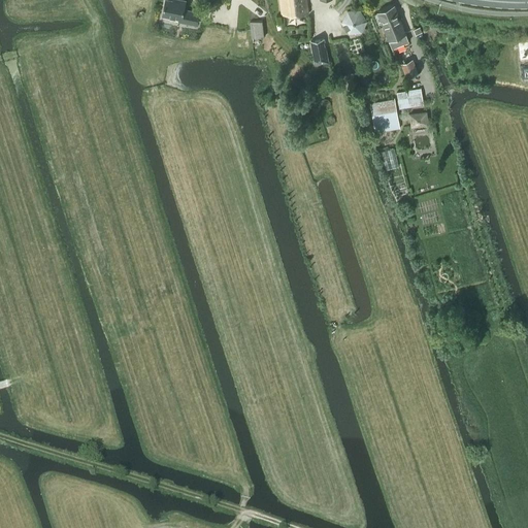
[(174,0),(165,0),(162,14),(179,18),(178,21),(196,24),(199,11),(184,9),(185,0),(175,0),(176,0),(174,0)]
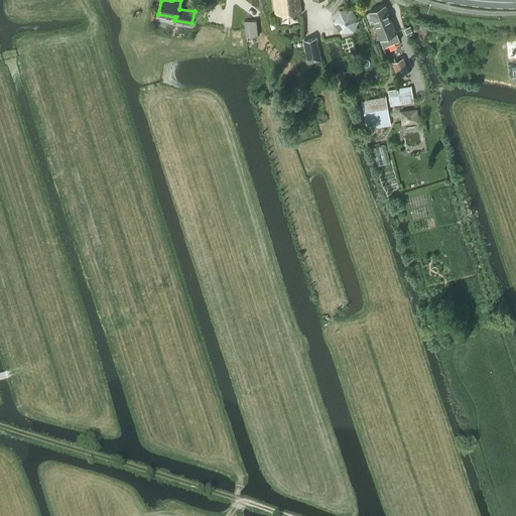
[(273,0),(275,14),(301,13),(299,0),(273,0)]
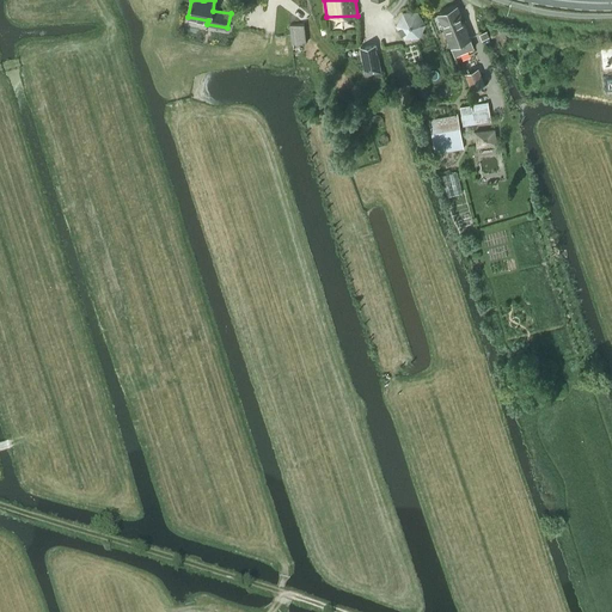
[(458,5),(438,13),(451,47),(471,40),(458,5)]
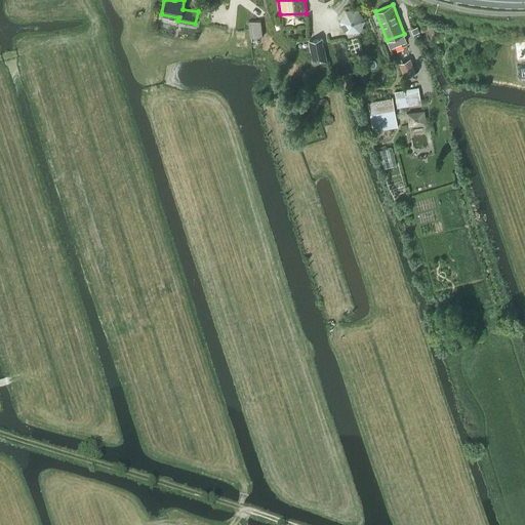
[(347,34),(359,33),(360,33),(365,22),(358,10),(345,11),(338,23),(347,34)]
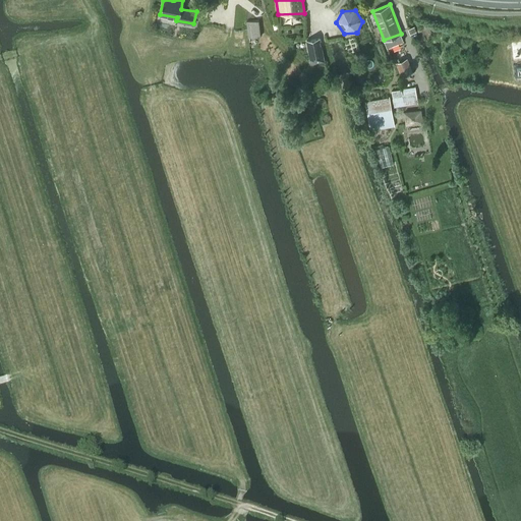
[(258,19),(246,21),(248,38),(254,37),(261,36),(258,19)]
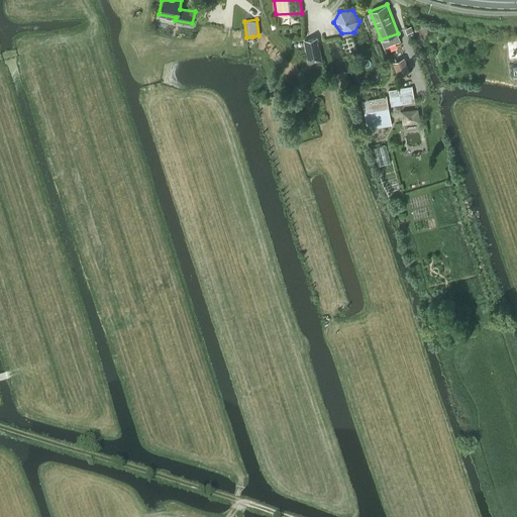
[(302,39),(308,63),(321,59),(316,36),(302,39)]
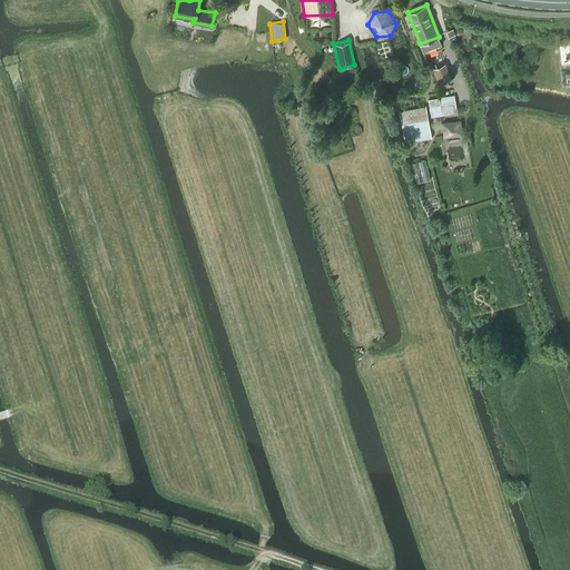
[(430,60),(439,84),(451,78),(442,56),(430,60)]
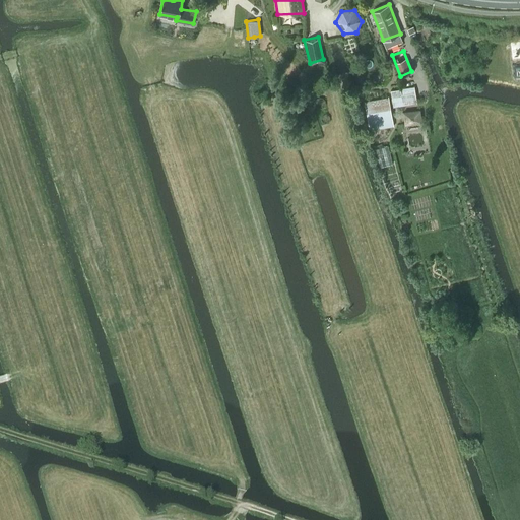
[(401,88),(391,90),(393,107),(417,103),(416,99),(413,100),(412,93),(401,95),(401,88)]
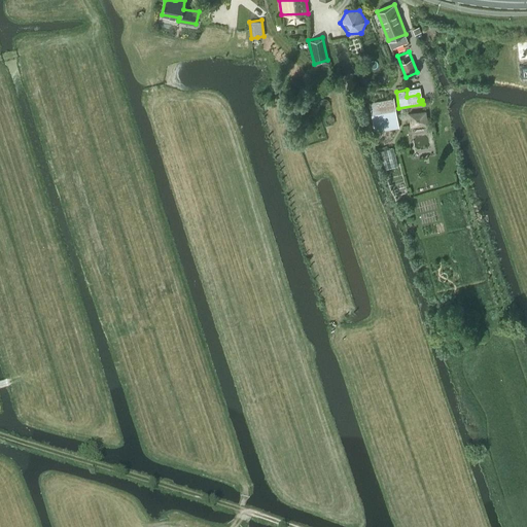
[(375,132),(398,128),(394,98),(370,103),(375,132)]
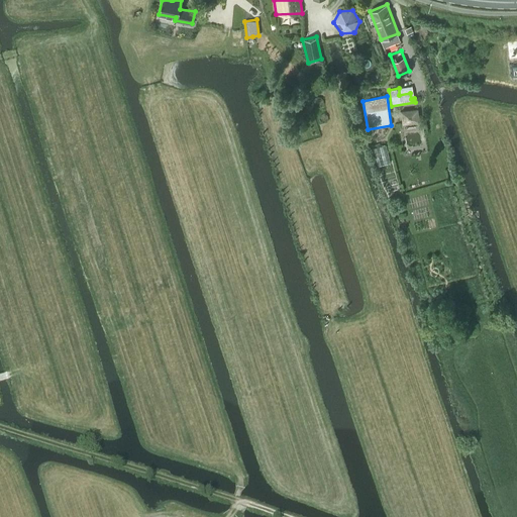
[(403,123),(419,121),(417,109),(401,111),(403,123)]
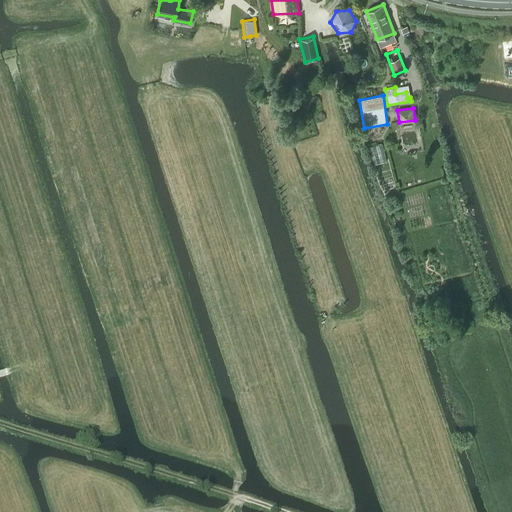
All buildings are outlined.
